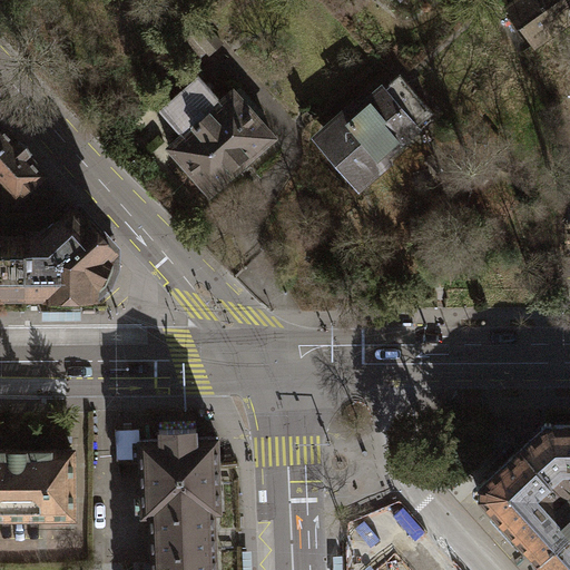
[(512,0),(514,3),(509,8),(534,45),(569,19),(569,6),(566,0),(512,0)]
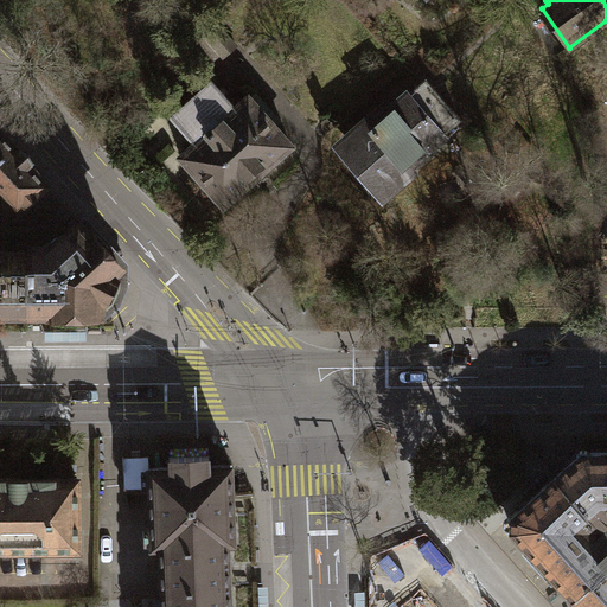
[(460,120),(426,80),(350,146),(384,186),(460,120)]
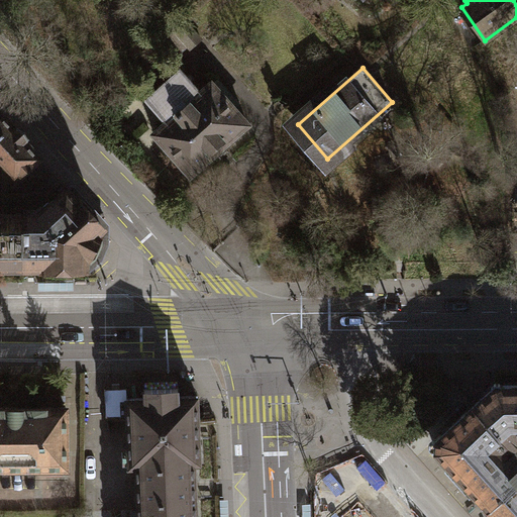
[(150,132),(188,177),(249,124),(212,81),(199,92),(179,69),(143,99),(164,121),(150,132)]
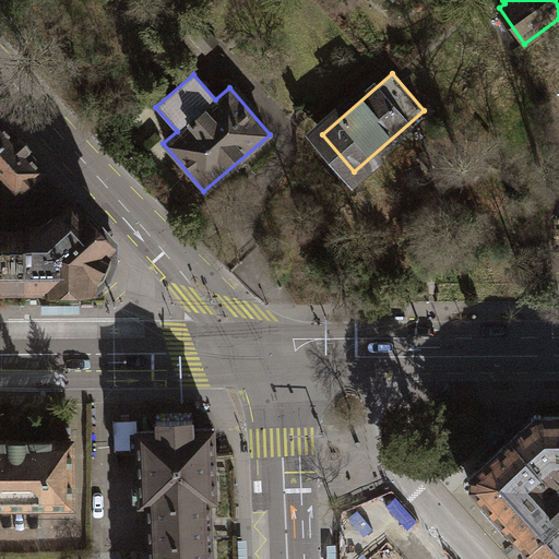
[(21,189),(40,171),(0,128),(0,176),(10,189),(21,189)]
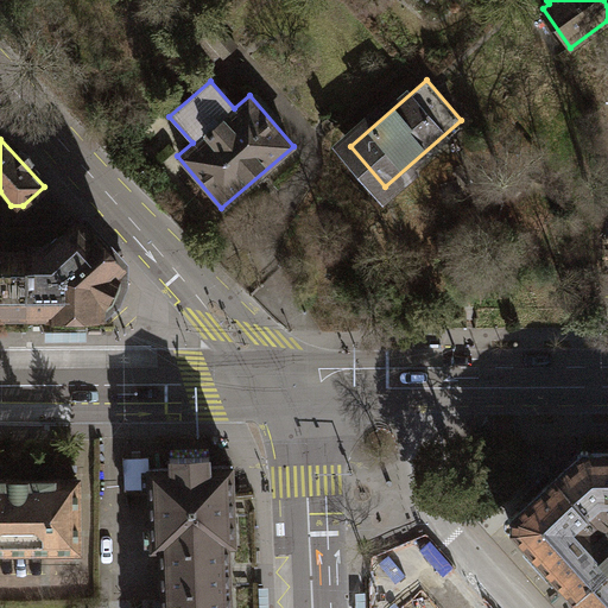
[(46,249),(25,252),(26,314),(51,312),(52,317),(76,317),(76,312),(99,312),(115,301),(122,284),(121,271),(76,222),(59,236),(46,249)]
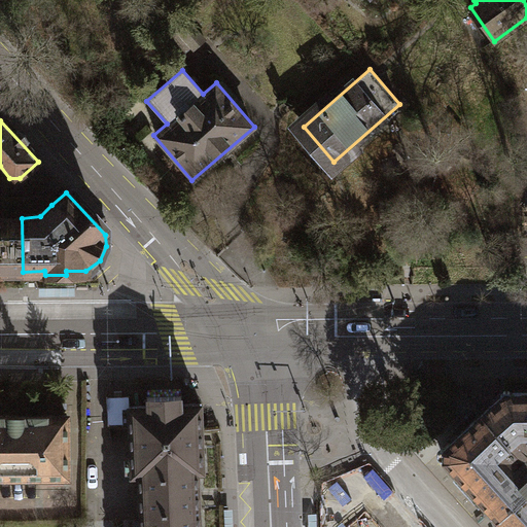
[(0,271),(23,272),(22,218),(0,218),(0,271)]
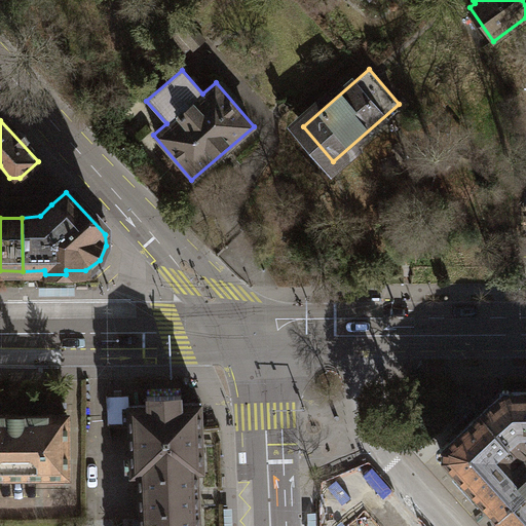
[(499,396),(483,411),(523,454),(525,450),(525,390),(511,390),(508,387),(503,387),(499,391),(499,396)]
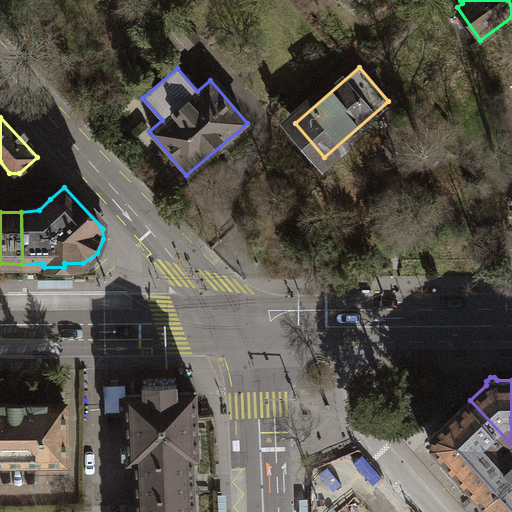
[(167,435),(196,434),(195,392),(177,392),(176,383),(144,384),(144,394),(125,395),(126,439),(167,438),(167,435)]
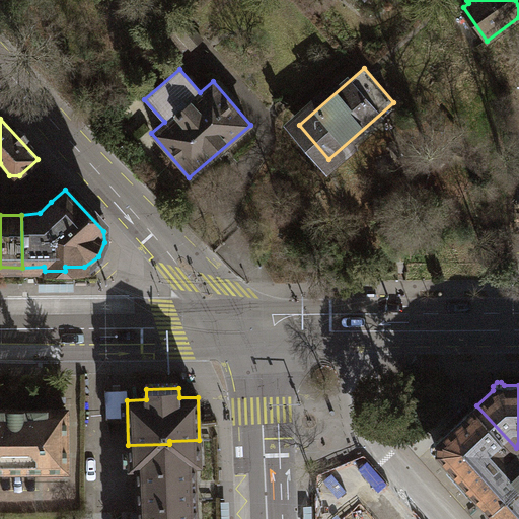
[(437,450),(490,509),(518,482),(518,451),(516,448),(476,405),(440,438),(435,438),(430,443),(430,447),(434,451),(437,450)]
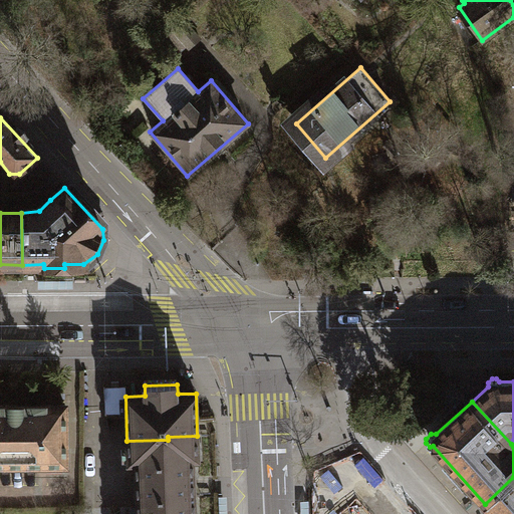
[(0,463),(66,464),(66,405),(13,405),(0,404),(0,463)]
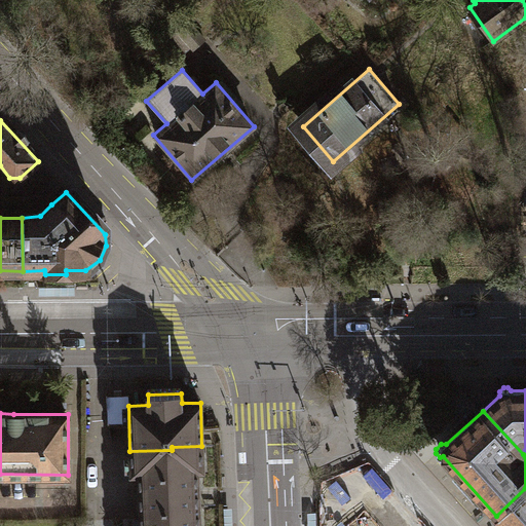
[(138,471),(140,525),(199,525),(197,468),(202,468),(201,446),(172,447),(172,450),(129,451),(132,471),(138,471)]
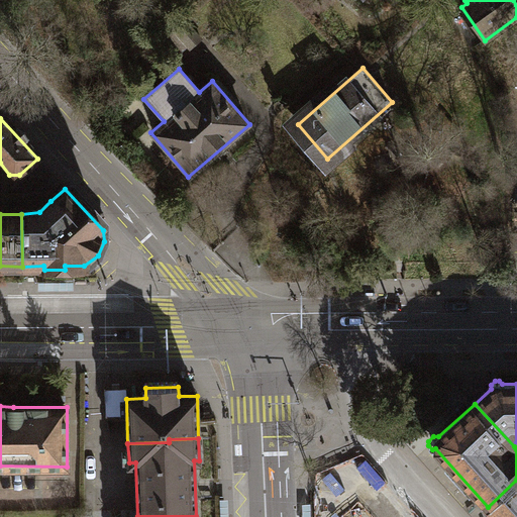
[(516,516),(516,480),(488,507),(497,516),(516,516)]
